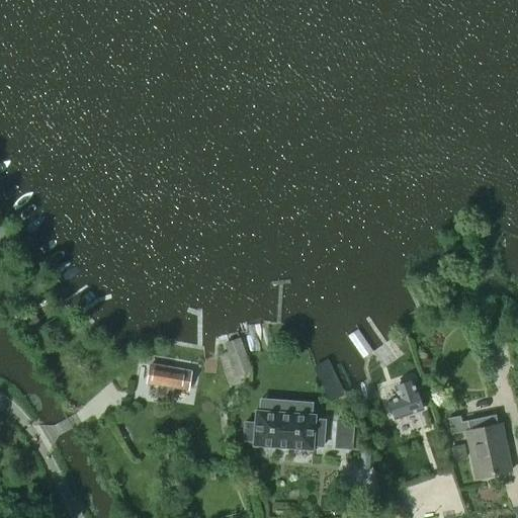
[(233,377),(249,372),(237,338),(221,344),(233,377)]
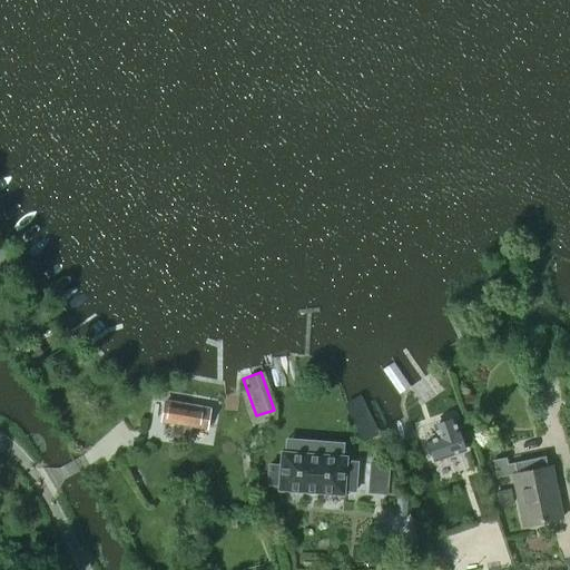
[(170,436),(180,439),(186,405),(165,402),(161,421),(173,423),(170,436)]
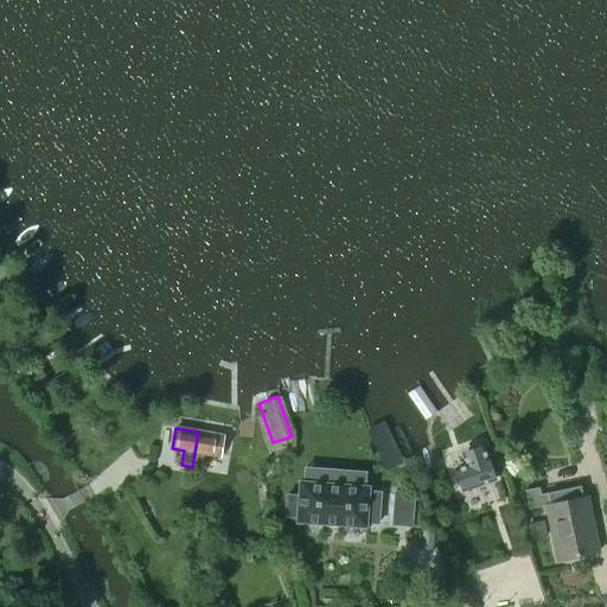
[(219,435),(198,432),(192,467),(200,468),(204,454),(216,455),(219,435)]
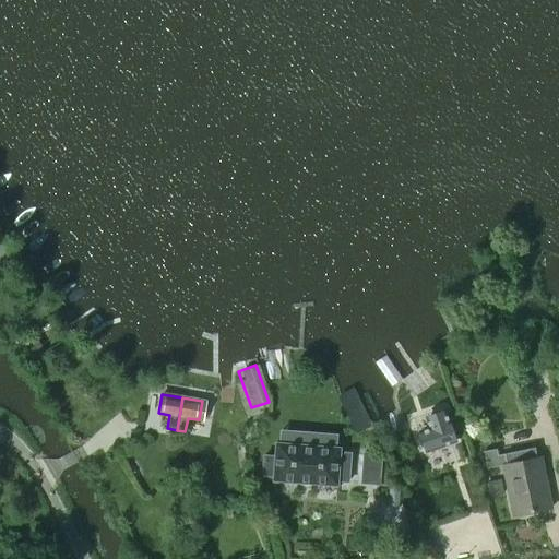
[(430,429),(417,433),(423,452),(454,442),(443,412),(426,417),(430,429)]
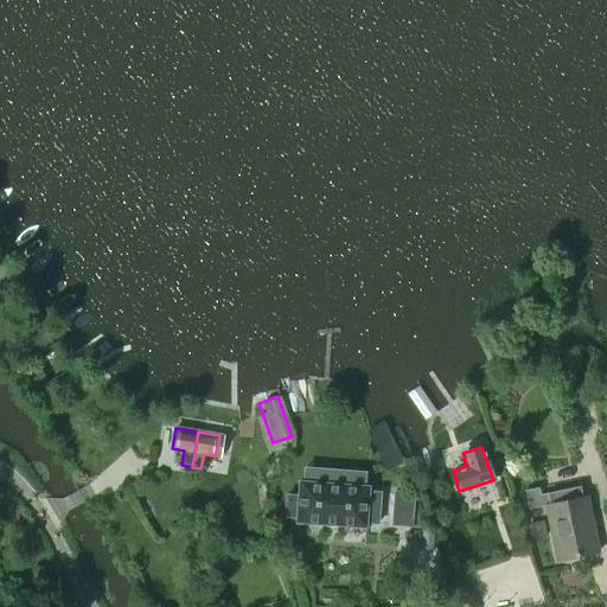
[(287,494),(286,518),(296,519),(296,523),(366,528),(366,523),(378,524),(381,492),(370,491),(370,485),(299,480),(298,494),(287,494)]
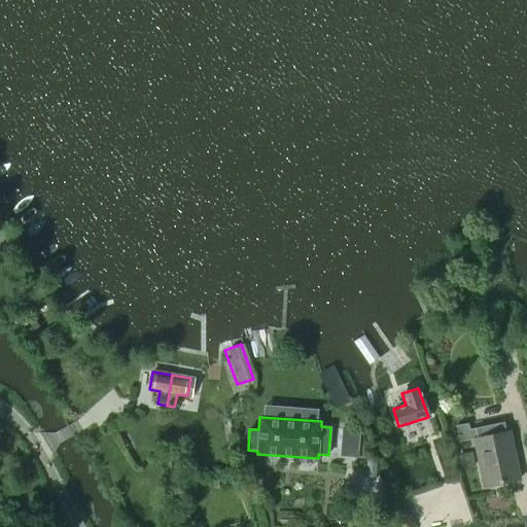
[(476,438),(486,486),(518,480),(508,431),(505,432),(503,422),(467,429),(466,424),(454,426),(457,443),(476,438)]
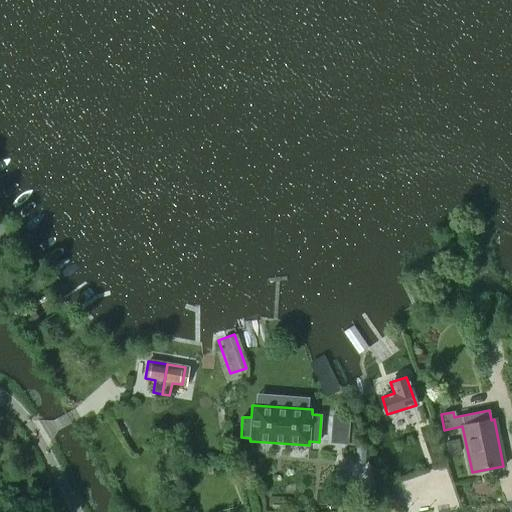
[(333,414),(332,443),(347,444),(349,415),(333,414)]
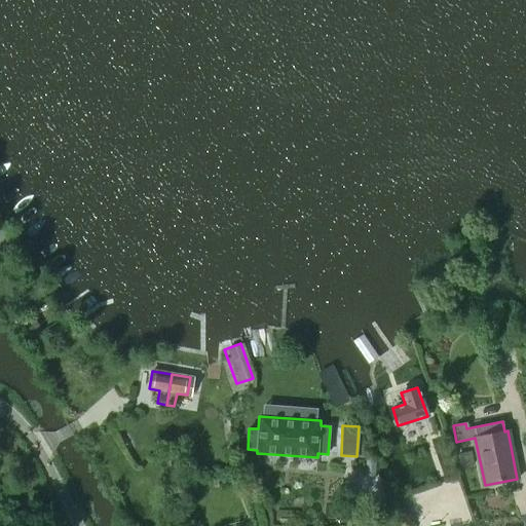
[(471,451),(458,454),(461,467),(474,464),(471,451)]
